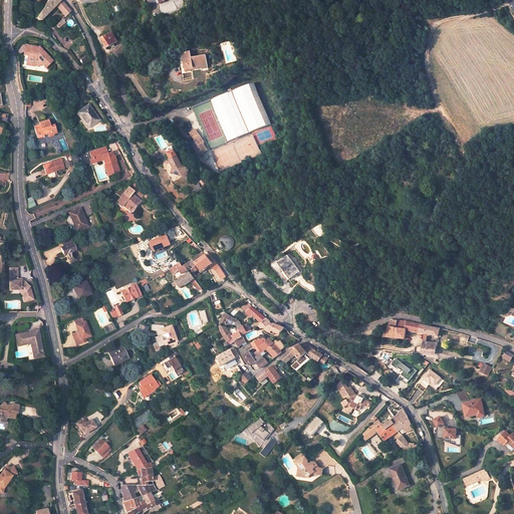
[(35,18),(39,20),(50,9),(55,5),(64,16),(69,11),(67,7),(59,0),(46,0),(44,4),(35,18)]
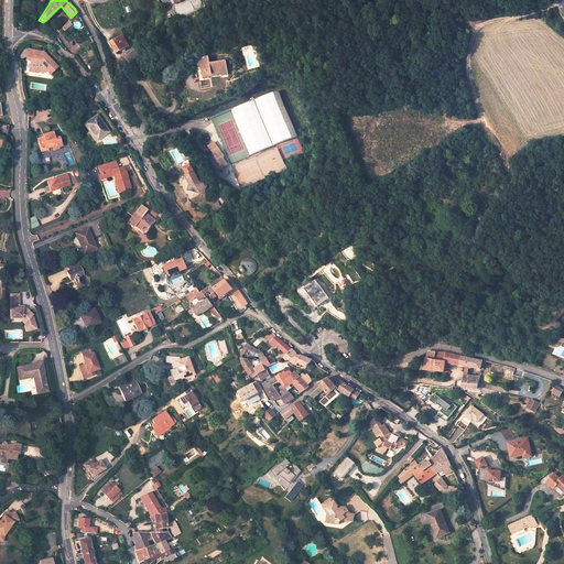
[(60,29),(62,31),(69,25),(71,25),(67,21),(60,29)]
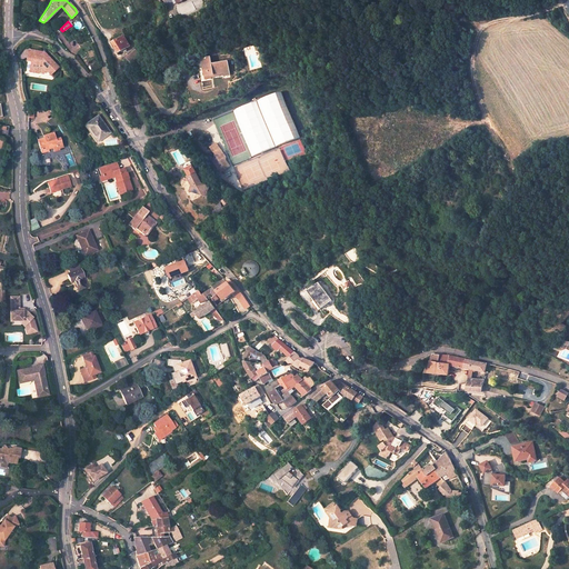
[(112,42),(119,52),(129,46),(122,37),(112,42)]
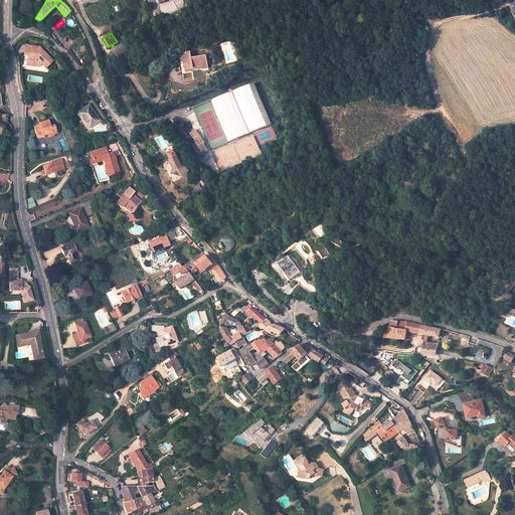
[(43,63),(46,67),(53,60),(40,47),(26,45),(25,52),(29,53),(29,55),(28,64),(36,65),(36,64),(38,64),(39,66),(43,63)]
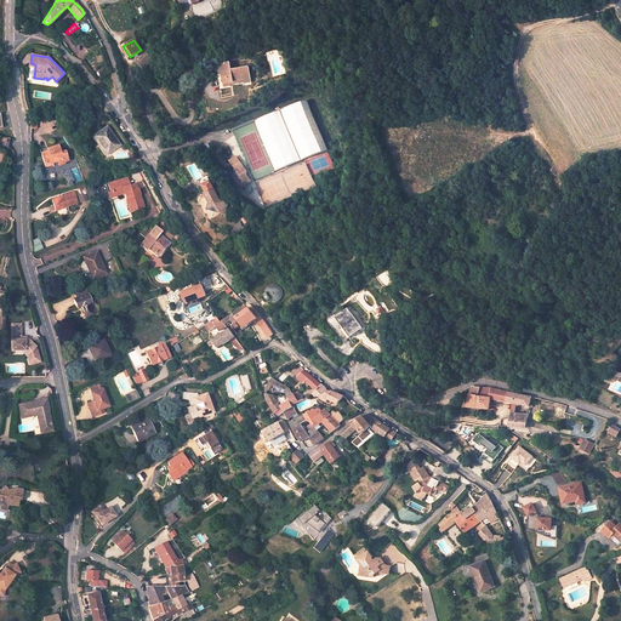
[(137,63),(141,69),(148,64),(143,60),(137,63)]
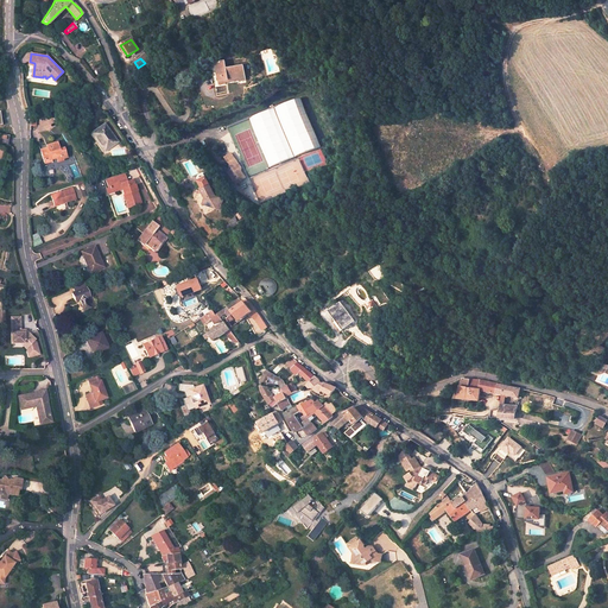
[(238,77),(238,81),(246,80),(244,65),(226,68),(225,61),(216,62),(220,81),(238,77)]
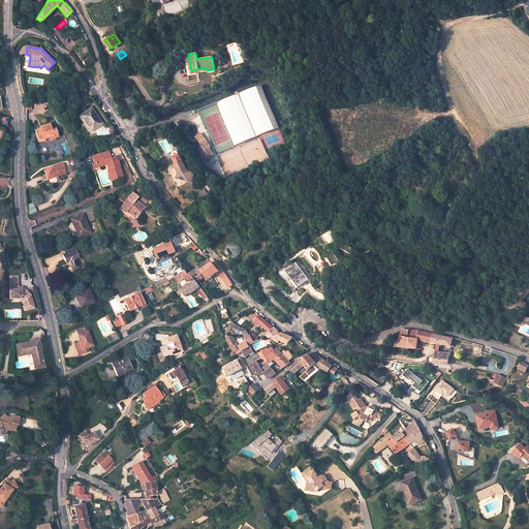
[(261,85),(218,100),(229,133),(241,129),(240,128),(244,127),(248,139),(277,129),(261,85)]
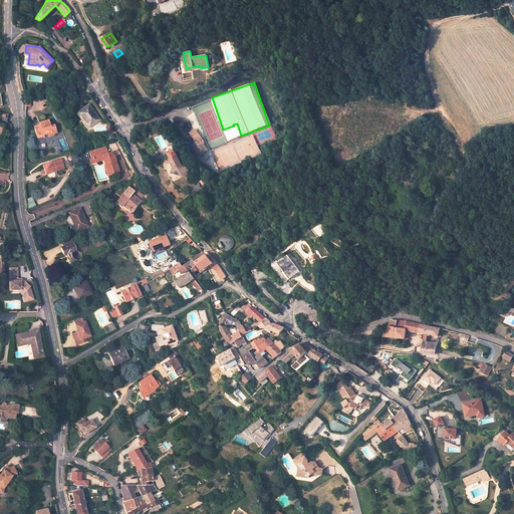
[(81,119),(87,129),(97,120),(87,105),(75,114),(79,120),(81,119)]
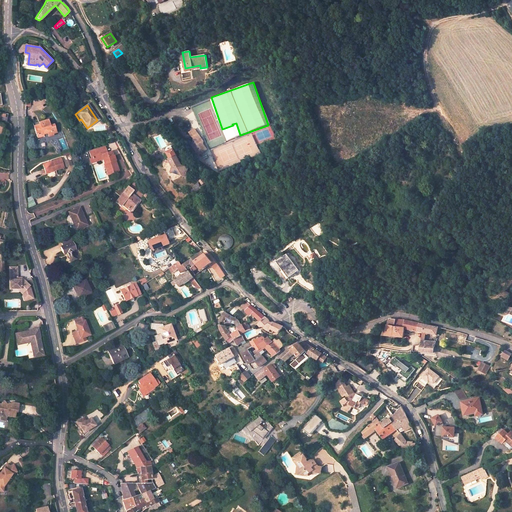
[(33,127),(37,138),(43,136),(42,135),(46,133),(47,136),(52,135),(52,134),(55,133),(53,124),(51,125),(49,126),(47,120),(39,123),(40,125),(33,127)]
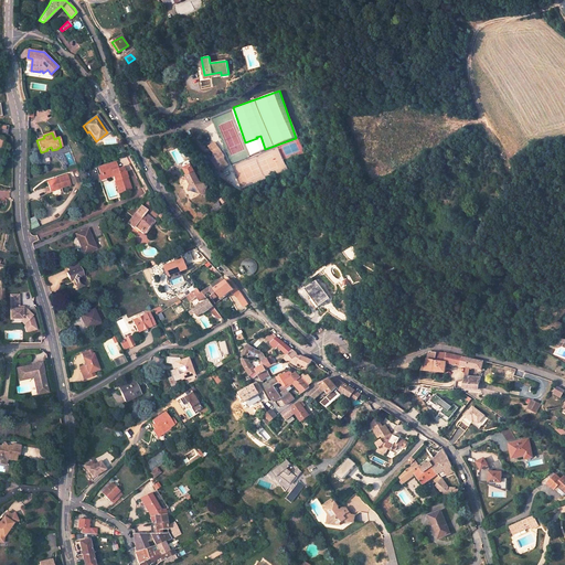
[(210,157),(219,170),(227,163),(222,156),(223,153),(214,140),(209,145),(214,153),(210,157)]
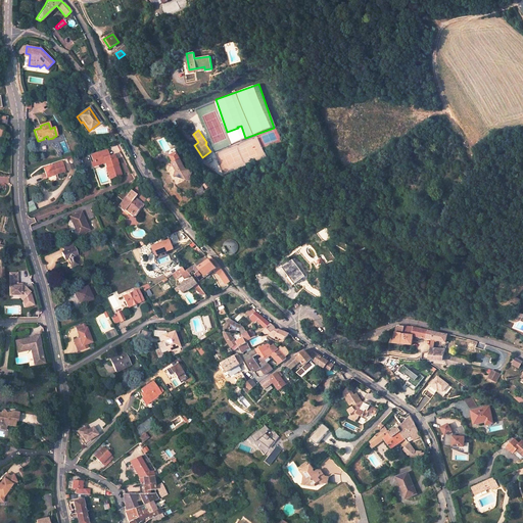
[(108,177),(113,176),(112,173),(119,171),(114,157),(112,153),(106,155),(104,150),(90,154),(92,160),(90,161),(91,165),(104,161),(106,169),(107,168),(108,171),(106,172),(108,177)]
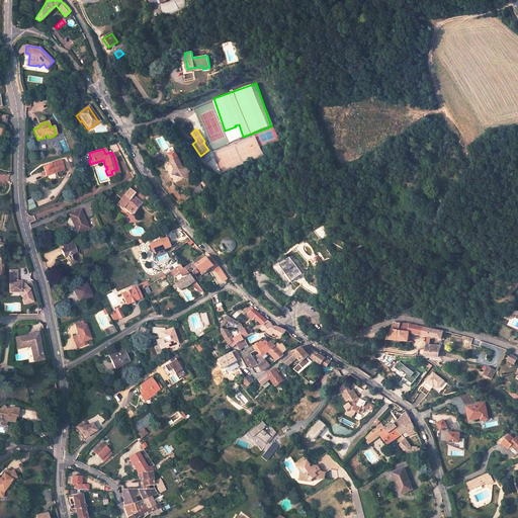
[(170,176),(175,177),(175,175),(185,178),(187,171),(180,169),(170,149),(167,149),(165,154),(169,162),(167,163),(172,171),(170,176)]
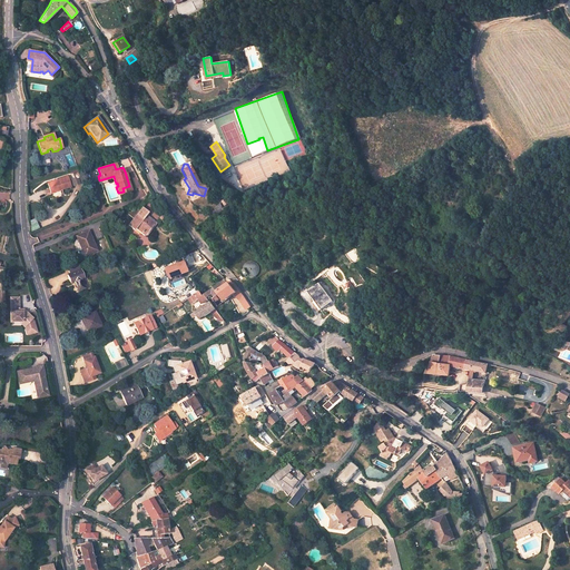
[(47,183),(50,193),(70,186),(67,176),(57,179),(58,182),(55,182),(53,180),(47,183)]
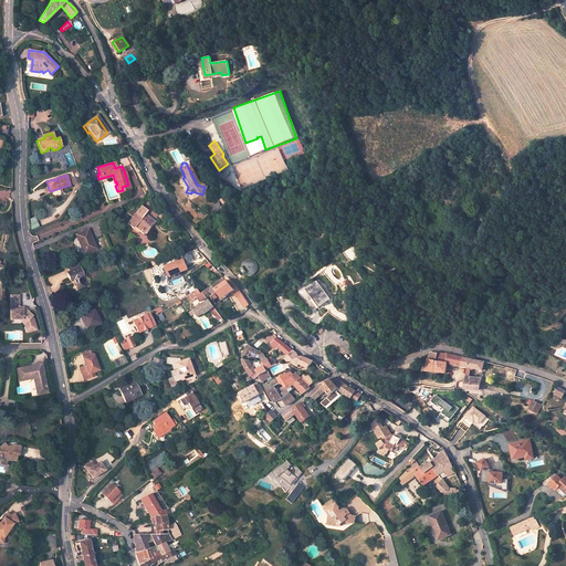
[(73,185),(81,181),(79,175),(71,177),(73,185)]
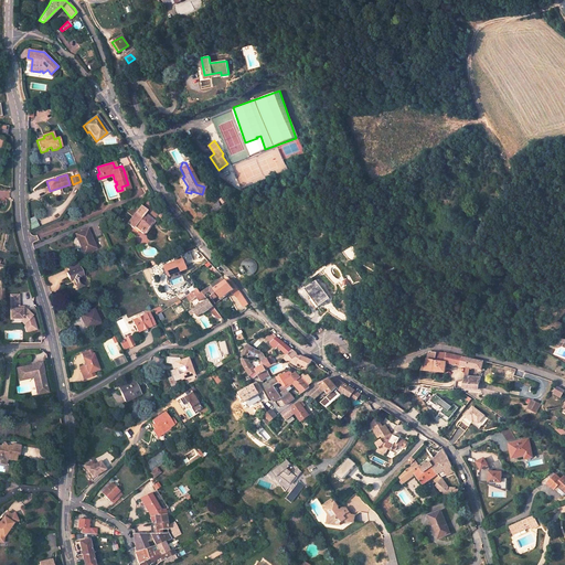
[(135,225),(146,233),(156,220),(146,212),(147,210),(140,205),(137,210),(135,206),(124,211),(131,216),(126,223),(132,228),(135,225)]
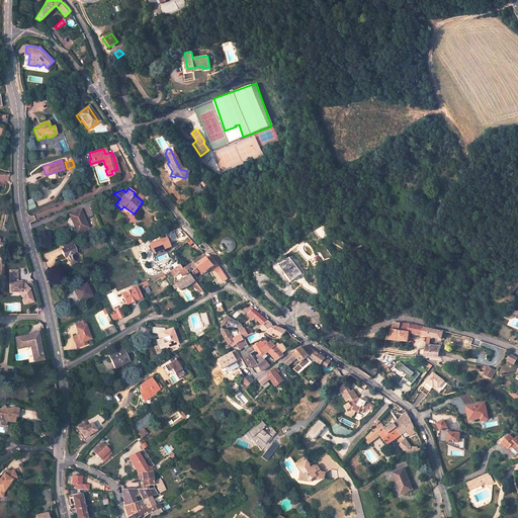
[(69,212),(77,230),(89,225),(81,207),(69,212)]
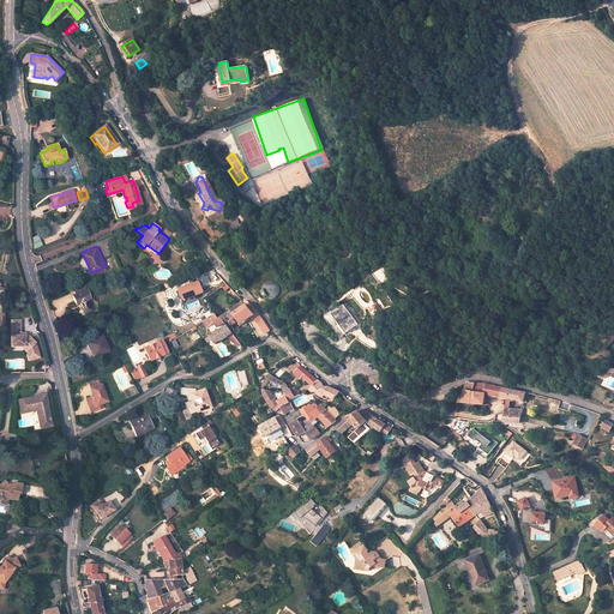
[(208,272),(200,275),(205,284),(212,282),(208,272)]
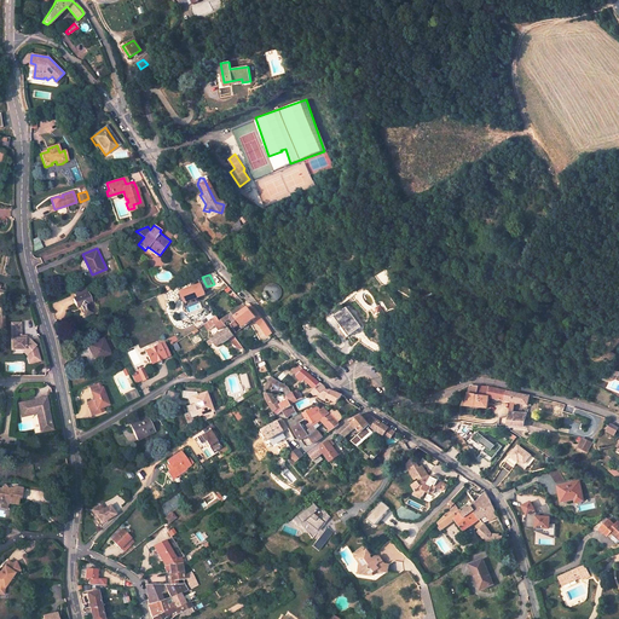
[(204,282),(183,290),(191,312),(203,307),(200,298),(209,294),(204,282)]
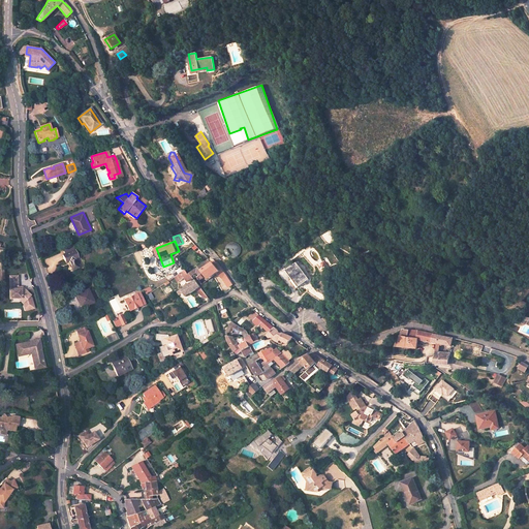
[(225,252),(223,253),(224,256),(227,254),(227,255),(228,255),(229,256),(230,256),(232,256),(234,256),(236,256),(237,255),(238,255),(239,254),(240,252),(241,251),(241,250),(241,248),(241,247),(240,245),(239,244),(237,242),(236,242),(235,241),(234,241),(232,241),(230,241),(229,242),(228,242),(227,243),(226,244),(225,245),(225,246),(224,247),(224,249),(224,250),(224,251),(225,252)]
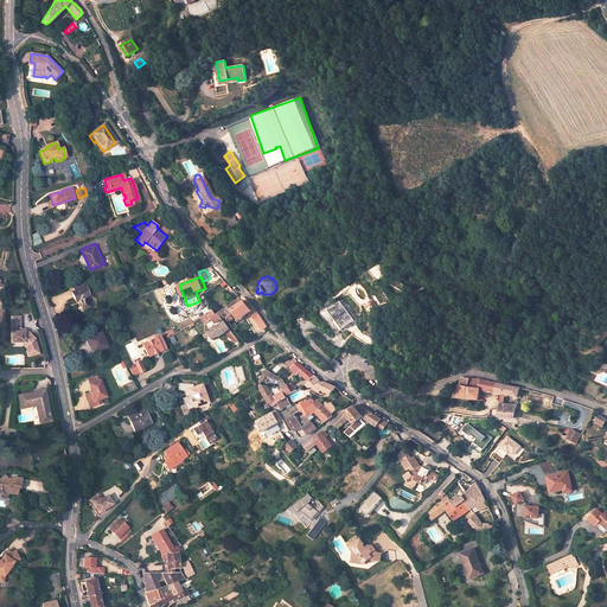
[(80,299),(84,308),(91,305),(87,294),(90,292),(84,280),(74,283),(76,289),(72,291),(75,298),(78,296),(80,299)]
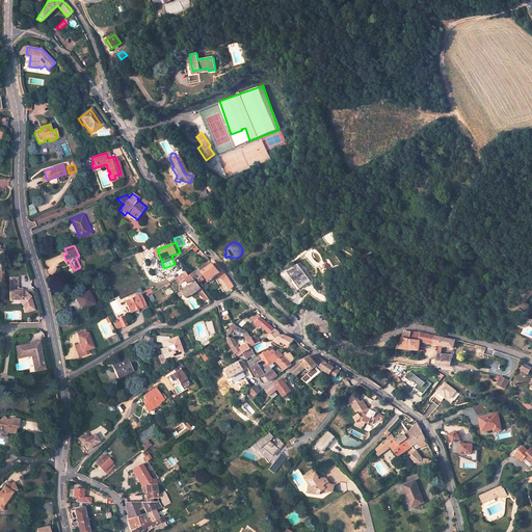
[(225,284),(232,288),(234,287),(227,277),(221,269),(215,263),(212,266),(209,262),(205,265),(196,271),(190,275),(188,276),(186,273),(185,273),(176,280),(179,284),(186,278),(189,284),(193,281),(192,278),(196,273),(200,276),(196,280),(203,287),(218,275),(221,281),(222,280),(225,284)]
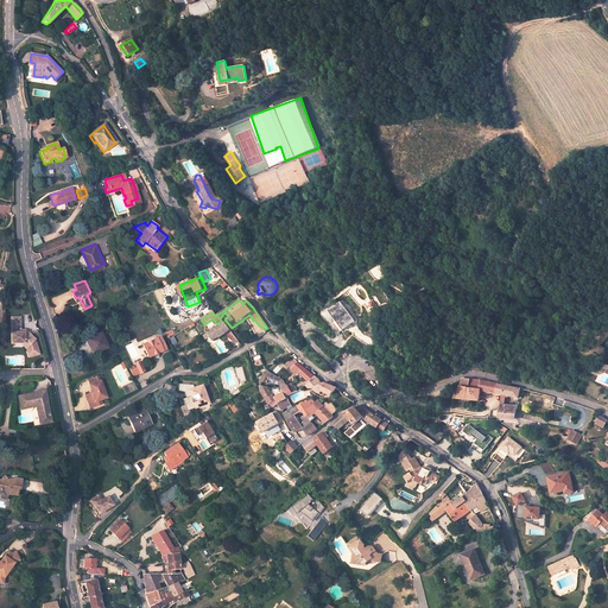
[(336,322),(343,331),(358,321),(342,302),(331,311),(339,321),(336,322)]
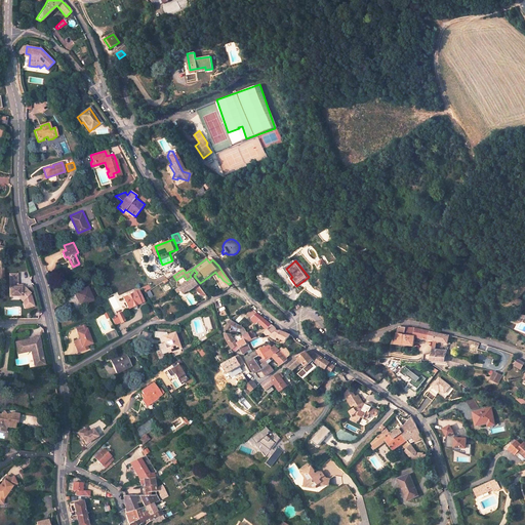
[(22,294),(25,298),(30,293),(32,292),(24,284),(22,285),(18,285),(18,272),(10,273),(10,294),(18,294),(22,294)]
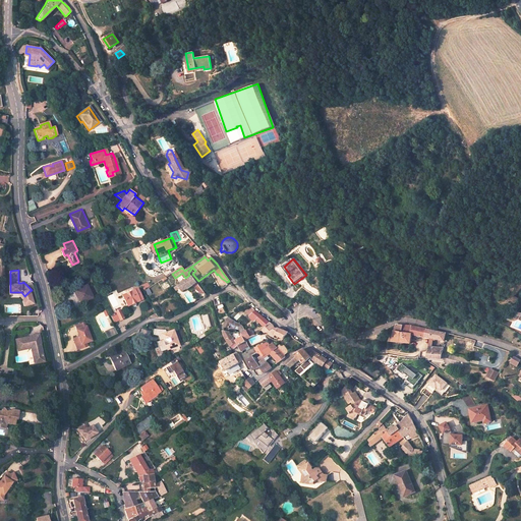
[(175,287),(180,294),(182,292),(193,285),(198,291),(199,291),(201,294),(204,292),(192,277),(191,277),(175,287)]
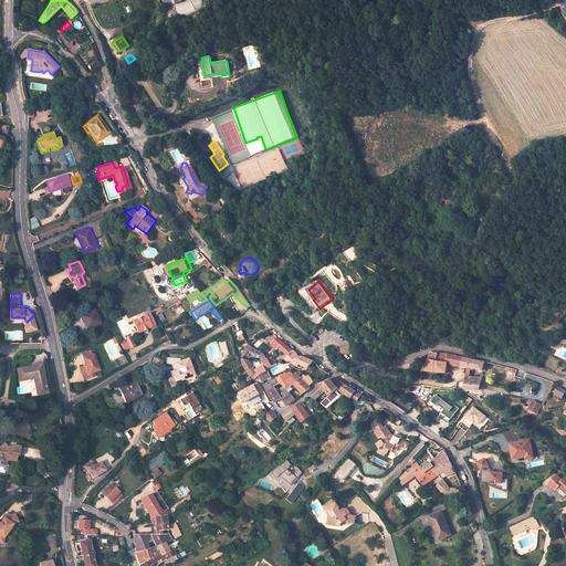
[(80,317),(86,331),(100,324),(94,311),(80,317)]
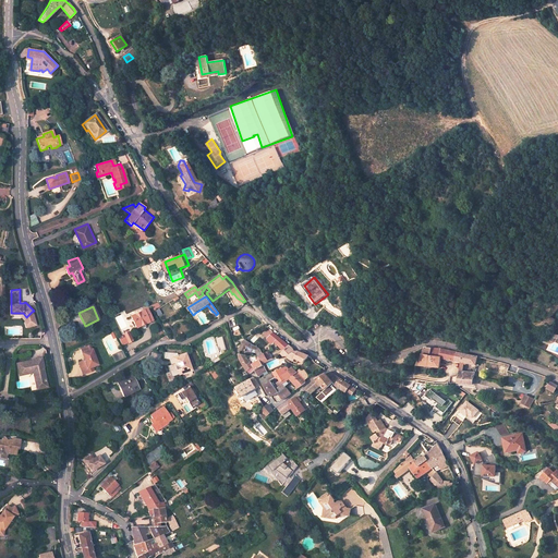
[(141,326),(142,329),(145,327),(144,325),(152,320),(146,310),(130,317),(135,329),(141,326)]
